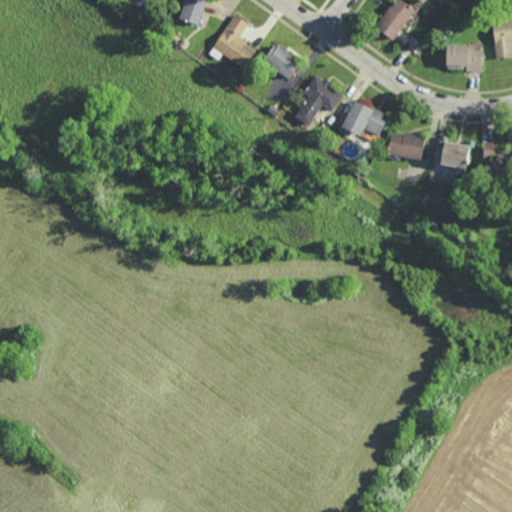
[(211,0),(205,18),(202,17),(200,22),(184,17),(189,0),(211,0)]
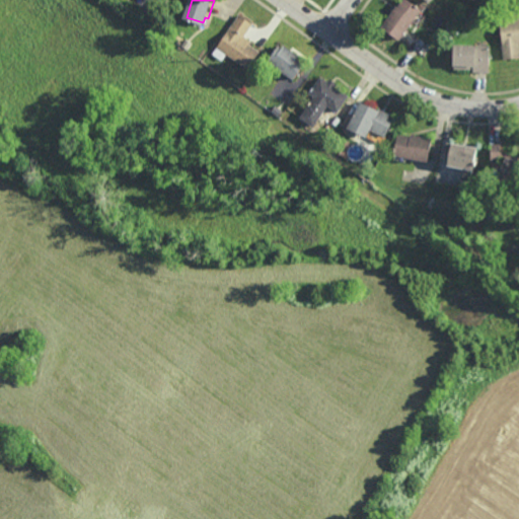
[(408,0),(422,9),(415,19),(414,19),(399,40),(381,26),(390,12),(391,13),(396,5),(398,7),(402,0),(408,0)]
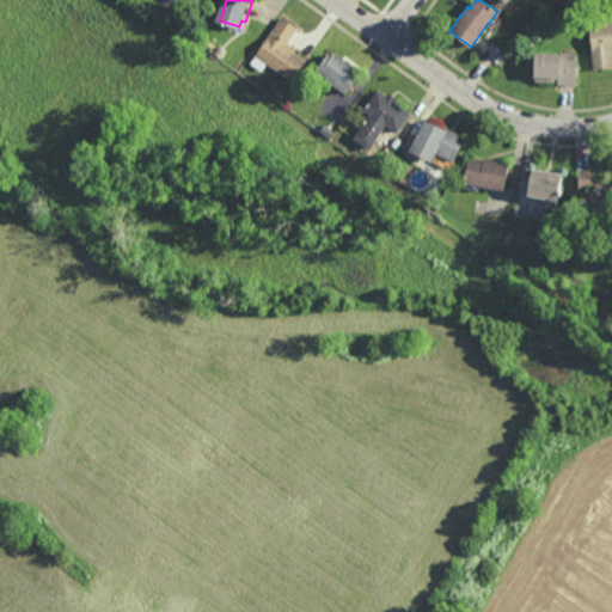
[(501,12),(494,7),(497,2),(505,7),(501,12)]
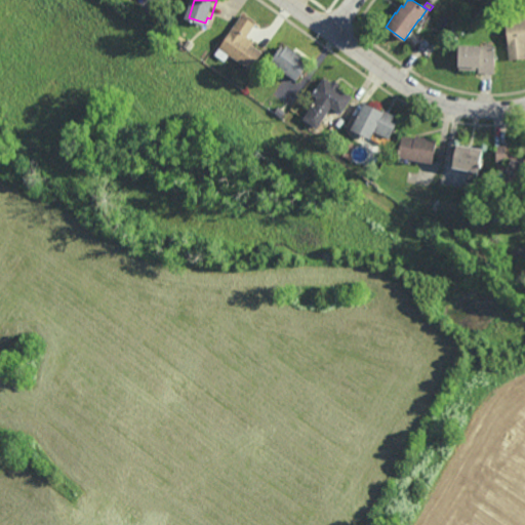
[(251,31),(250,30),(247,35),(253,40),(251,43),(264,51),(251,69),(230,53),(225,61),(214,53),(242,14),(255,24),(251,31)]
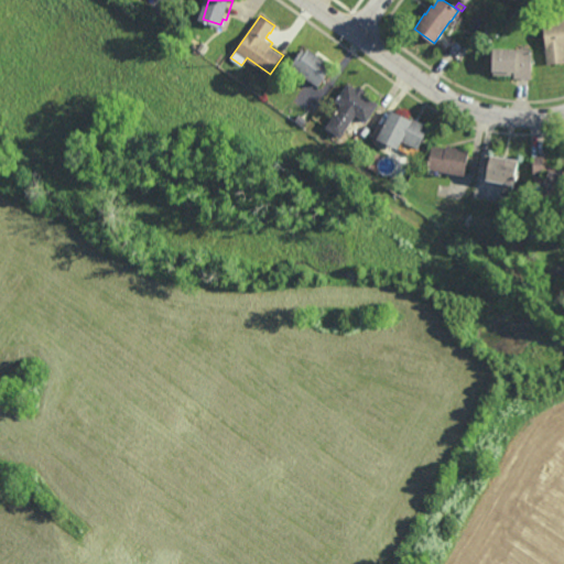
[(563,61),(548,63),(542,21),(563,18),(563,61)]
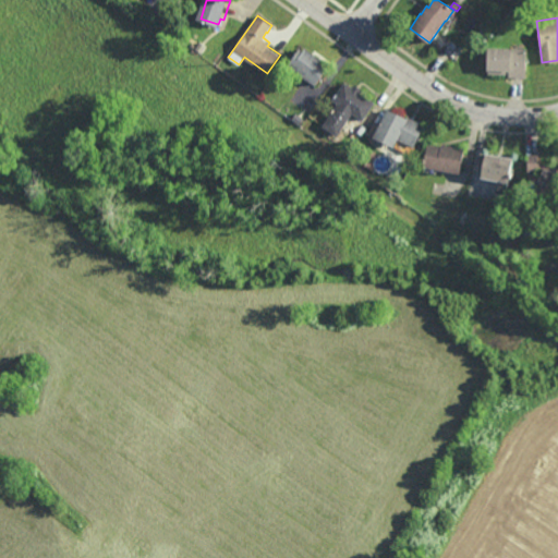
[(526,77),(509,76),(509,74),(487,73),(488,69),(486,69),(487,46),(511,47),(511,48),(528,48),(526,77)]
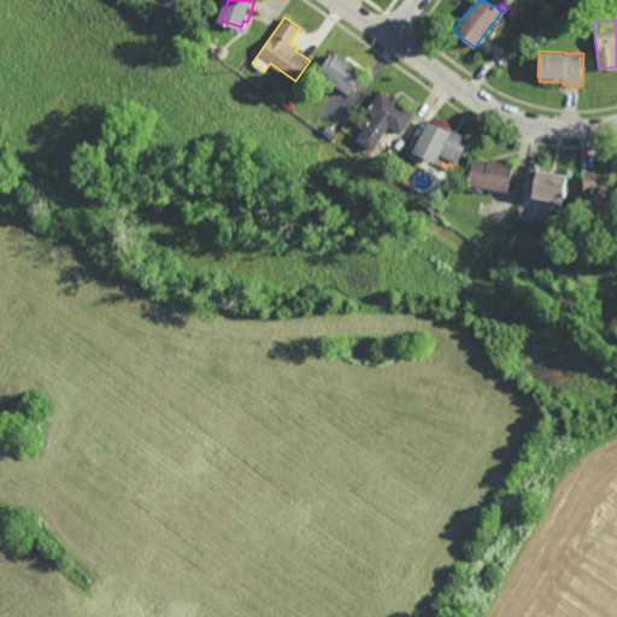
[(354,65),(352,68),(363,75),(348,94),(328,80),(328,78),(318,71),(331,53),(334,56),(336,52),(354,65)]
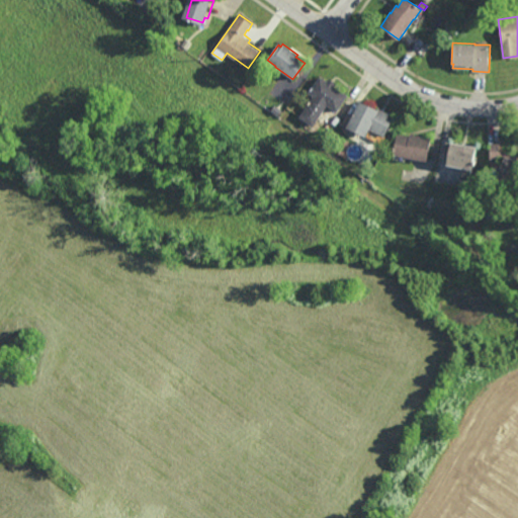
[(328,81),(330,78),(337,83),(335,86),(348,95),(337,111),(327,105),(313,126),(299,116),(314,96),(309,92),(320,76),(328,81)]
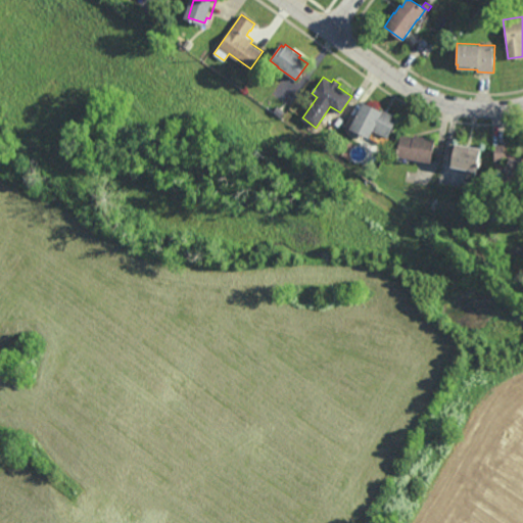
[(268,105),(263,102),(266,97),(271,101),(268,105)]
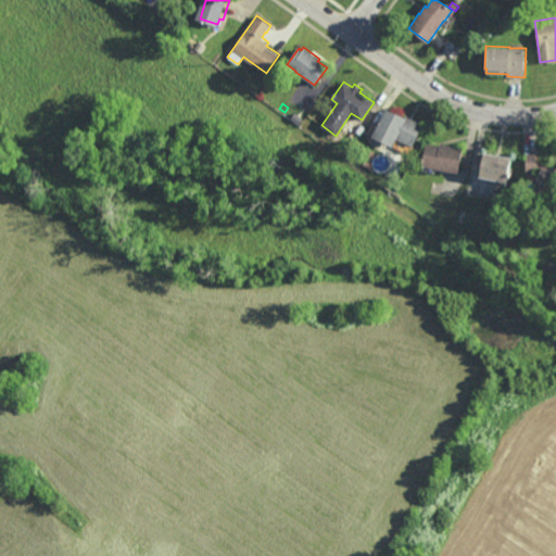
[(406,117),(406,116),(425,125),(414,147),(397,139),(393,147),(387,143),(386,144),(378,141),(379,139),(373,136),(387,108),(406,117)]
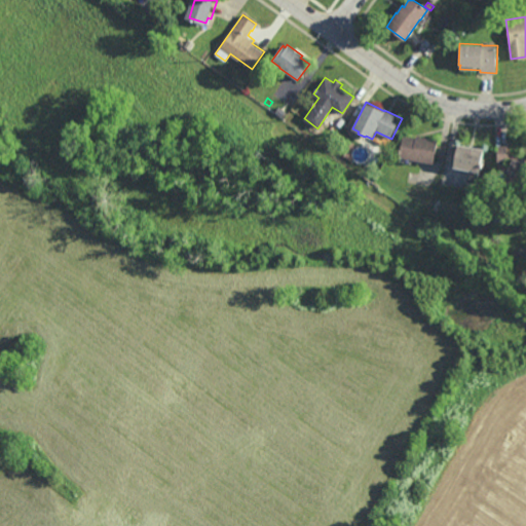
[(417,138),(417,136),(439,140),(435,163),(400,157),(404,135),(417,138)]
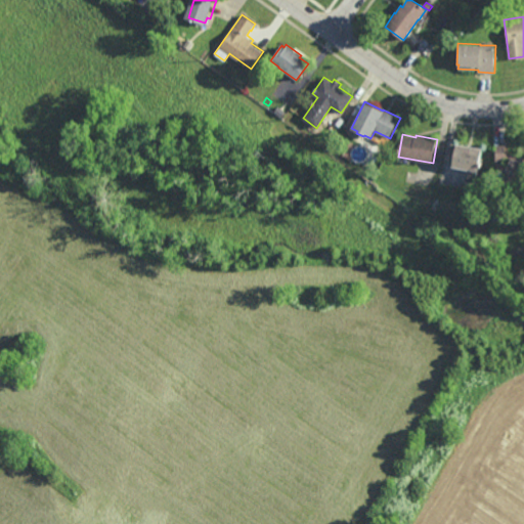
[(476,182),(466,181),(468,168),(461,167),(461,169),(454,168),(454,166),(451,166),(455,142),(482,147),(476,182)]
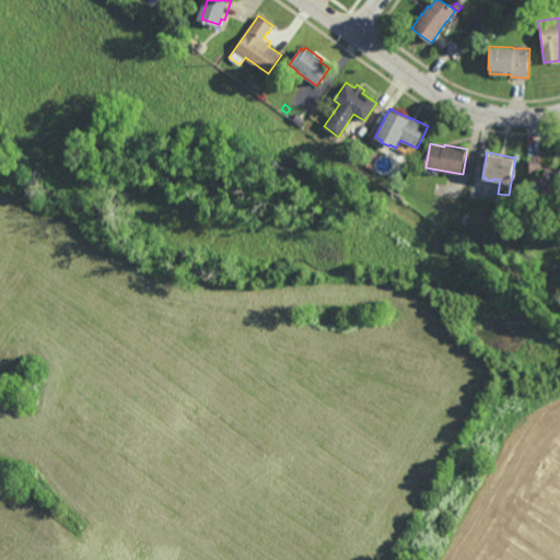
[(556,166),(559,166),(559,196),(557,197),(556,191),(553,198),(546,196),(545,198),(535,195),(545,171),(540,168),(540,172),(531,172),(529,154),(540,154),(540,161),(556,166)]
